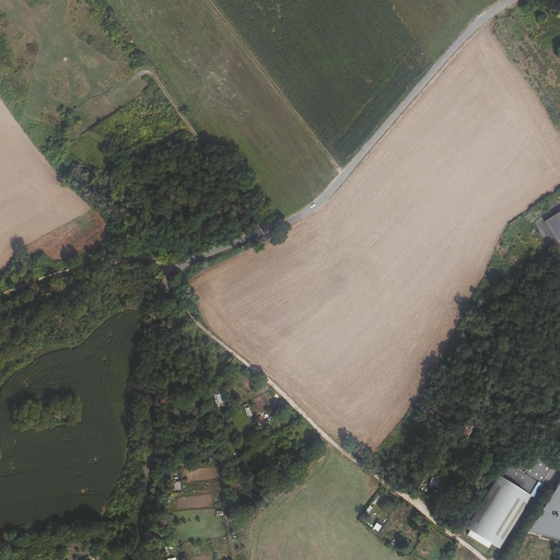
[(559,208),(547,217),(559,236),(559,208)]
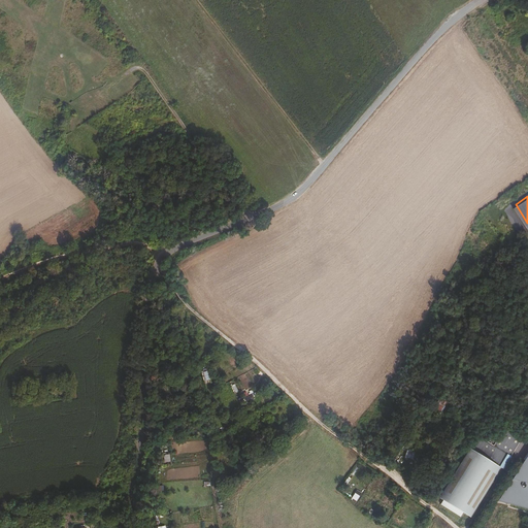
[(505,429),(497,442),(513,456),(523,439),(505,429)]
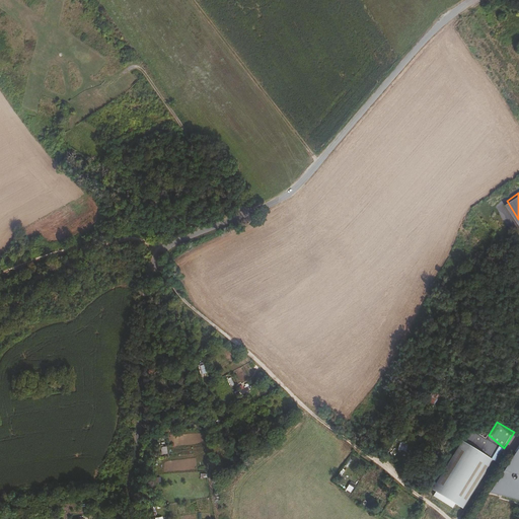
[(500,459),(506,449),(504,448),(489,435),(487,434),(484,432),(480,435),(471,430),(434,489),(438,491),(435,495),(454,508),(457,503),(464,508),(495,460),(497,457),(499,458),(500,459)]
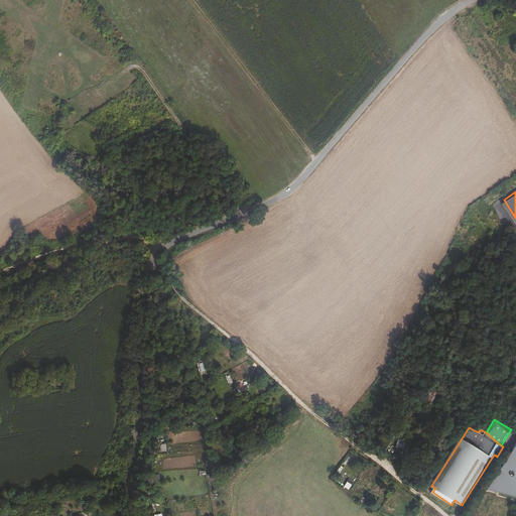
[(395,446),(403,448),(405,441),(397,440),(395,446)]
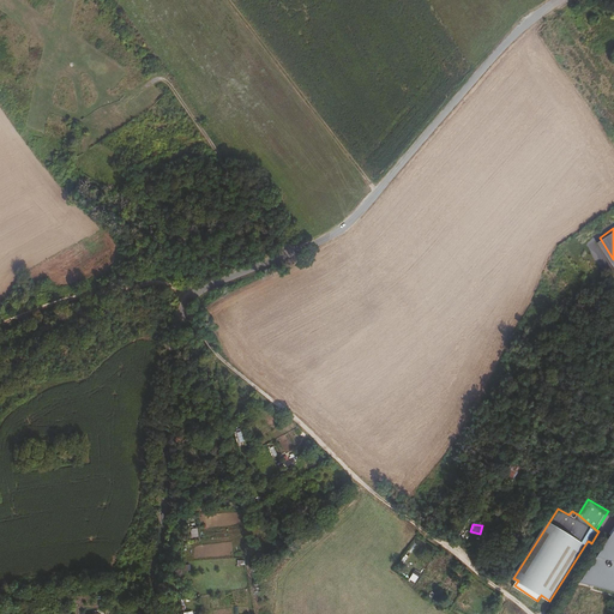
[(613,533),(613,536),(609,541),(582,583),(613,590),(613,533)]
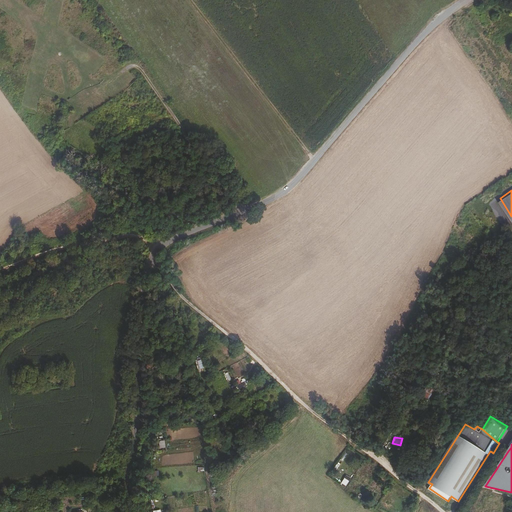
[(341,483),(345,486),(351,479),(347,476),(341,483)]
